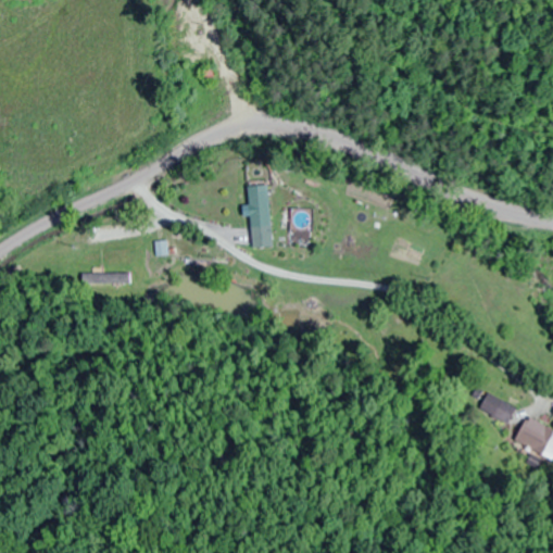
[(200,68),(205,82),(215,77),(210,64),(200,68)]
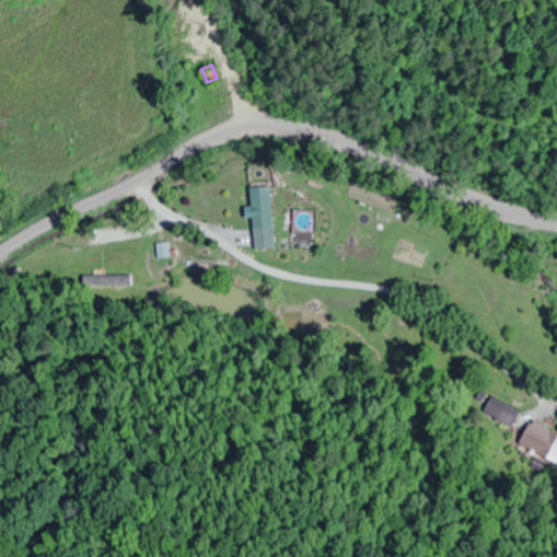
[(269,185),(248,186),(251,248),(271,247),(269,185)]
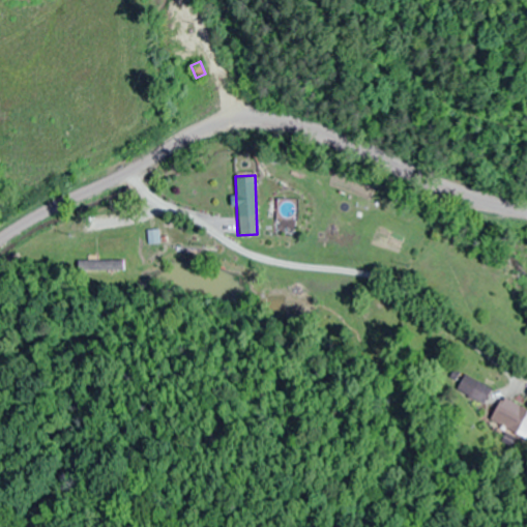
[(123,259),(78,259),(78,273),(123,273),(123,259)]
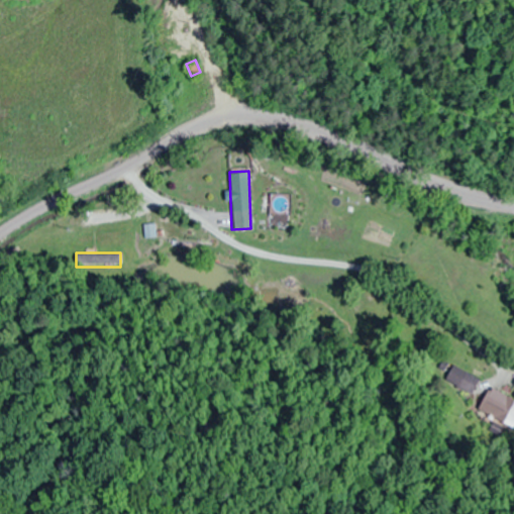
[(478,377),(451,365),(444,380),(472,392),(478,377)]
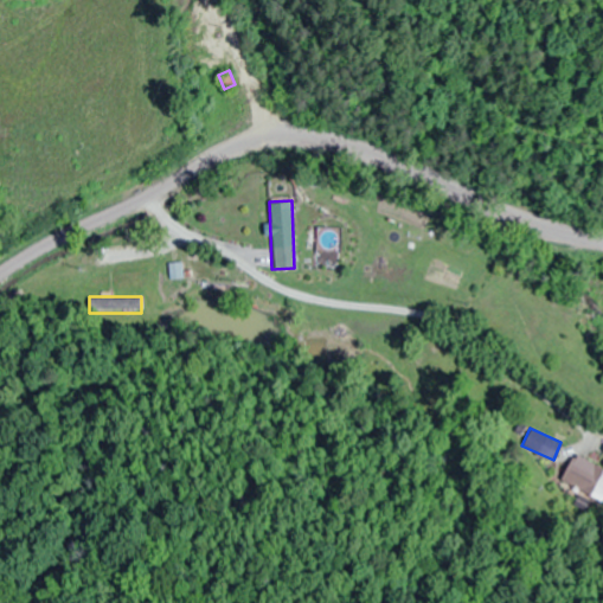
[(602,491),(602,468),(573,453),(560,479),(598,499),(602,491)]
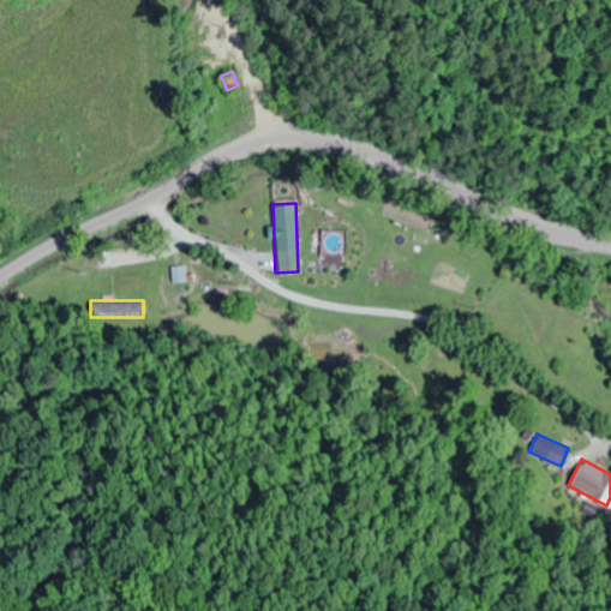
All buildings are outlined.
